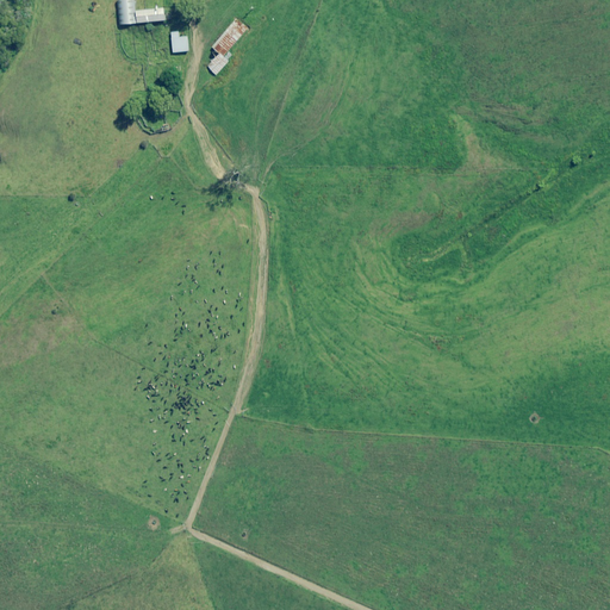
[(136,25),(135,0),(119,1),(120,25),(136,25)]
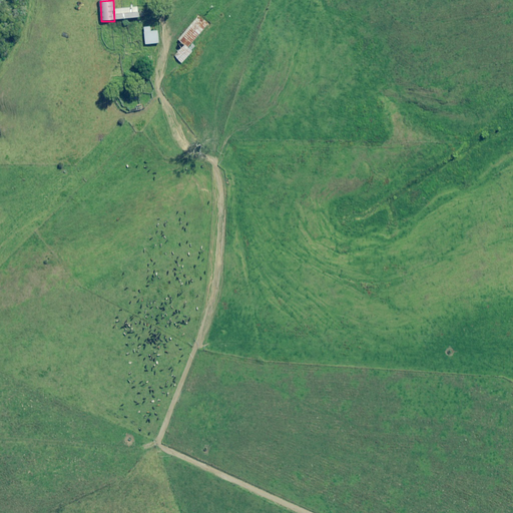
[(140,18),(139,8),(116,10),(117,20),(140,18)]
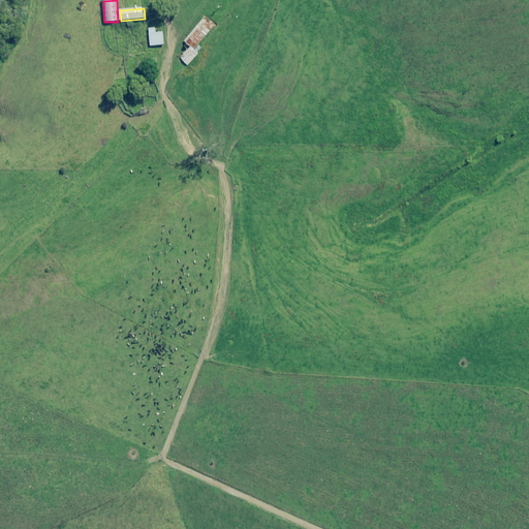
[(187,42),(195,50),(216,24),(212,20),(209,23),(205,19),(185,41),(187,42)]
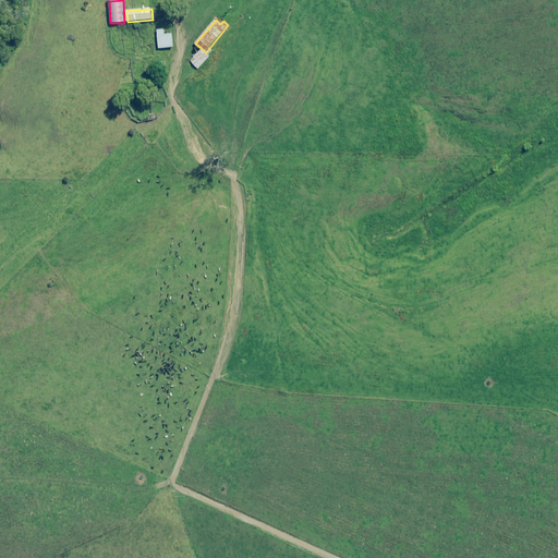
[(166,35),(165,29),(158,31),(160,49),(174,47),(173,34),(166,35)]
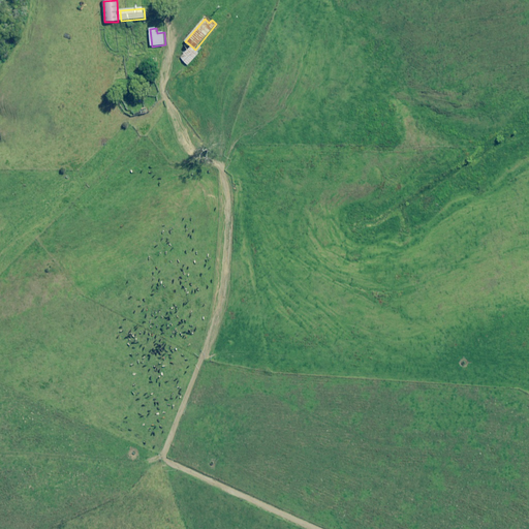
[(195,50),(187,42),(176,55),(184,62),(195,50)]
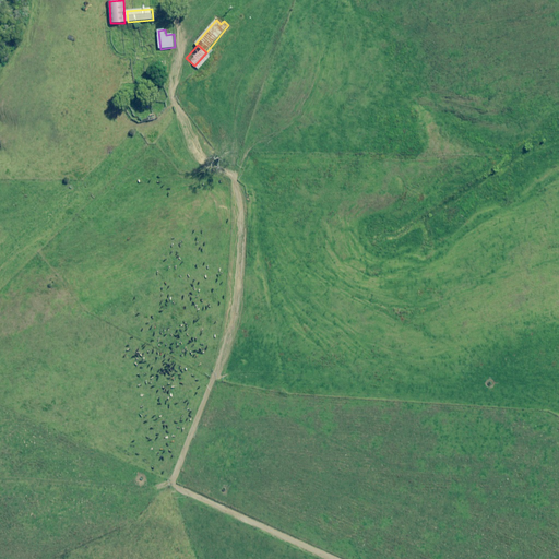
All buildings are outlined.
